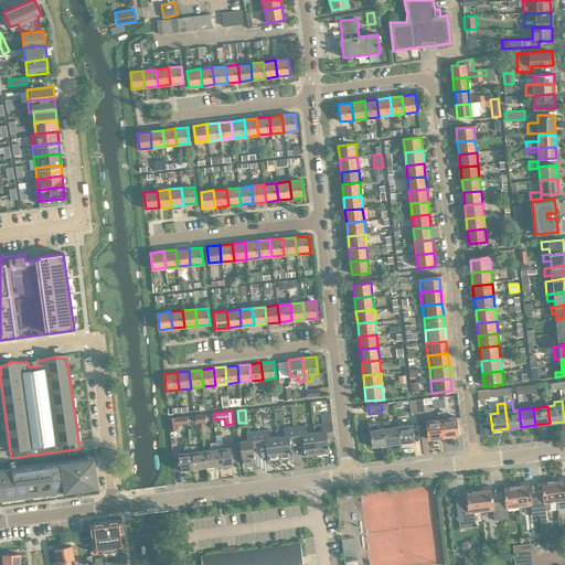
[(440,412),(440,416),(443,437),(459,435),(456,417),(447,418),(447,415),(443,412),(440,412)]
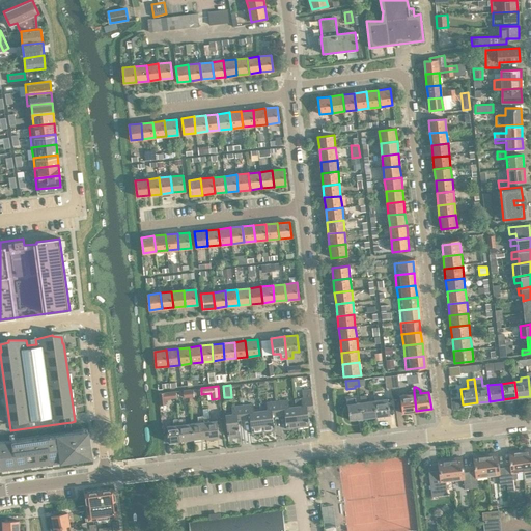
[(313,411),(311,389),(303,390),(304,398),(299,398),(300,404),(295,404),(298,427),(309,425),(307,412),(313,411)]
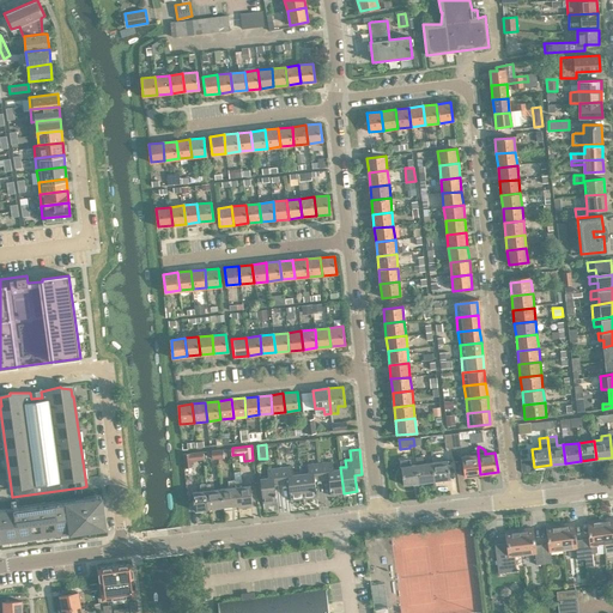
[(184,468),(192,467),(192,460),(204,459),(202,451),(182,454),(184,468)]
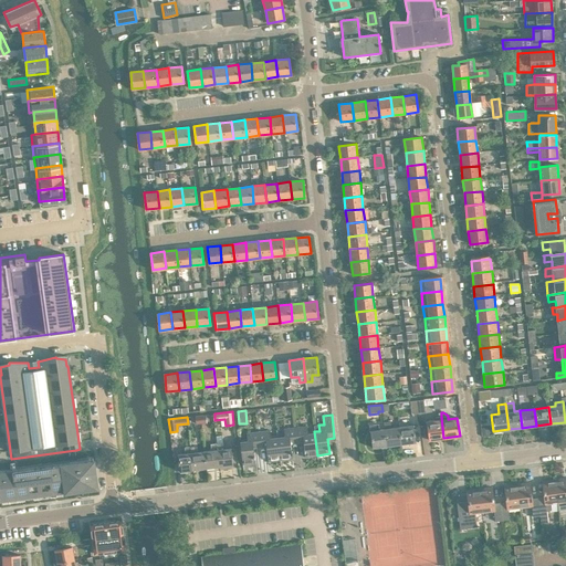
[(443,438),(441,417),(435,417),(435,420),(426,421),(429,440),(443,438)]
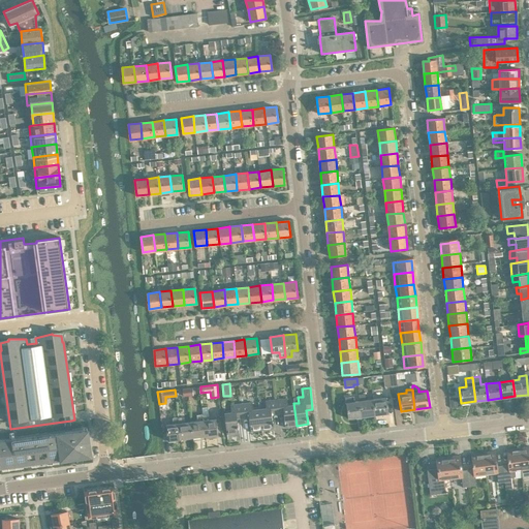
[(359,395),(360,401),(362,416),(375,414),(373,399),(366,400),(365,394),(359,395)]
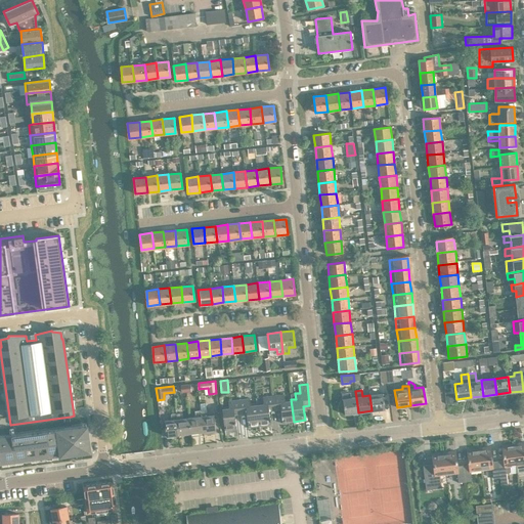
[(350,392),(342,394),(345,415),(358,412),(356,397),(351,398),(350,392)]
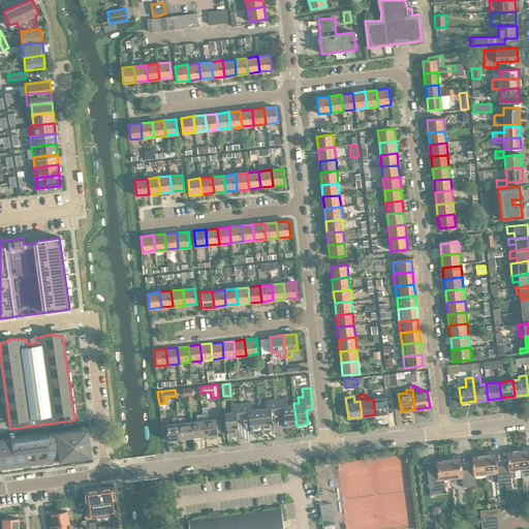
[(386,397),(373,399),(375,414),(389,412),(386,397)]
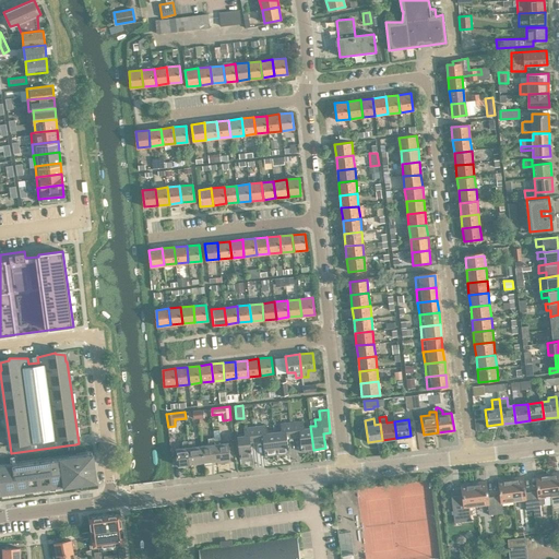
[(292,423),(294,437),(299,437),(301,451),(313,450),(310,426),(304,427),(302,421),(292,423)]
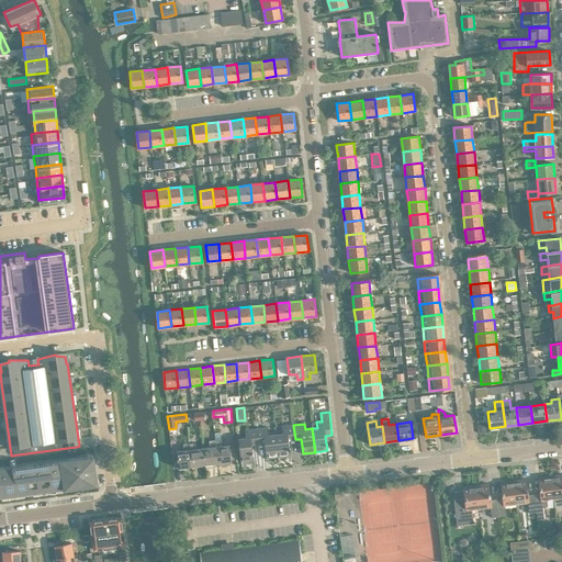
[(276,433),(278,457),(290,456),(289,440),(295,439),(293,425),(281,426),(282,431),(276,433)]
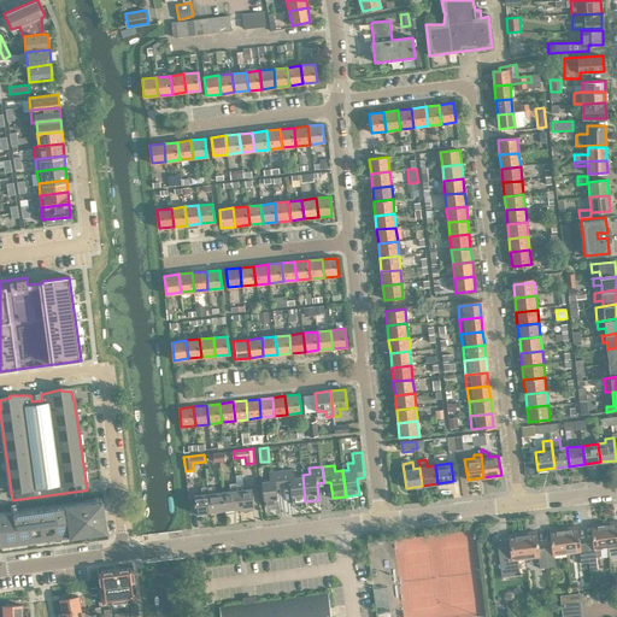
[(281,471),(283,488),(291,487),(292,503),(305,501),(303,475),(294,476),(294,470),(281,471)]
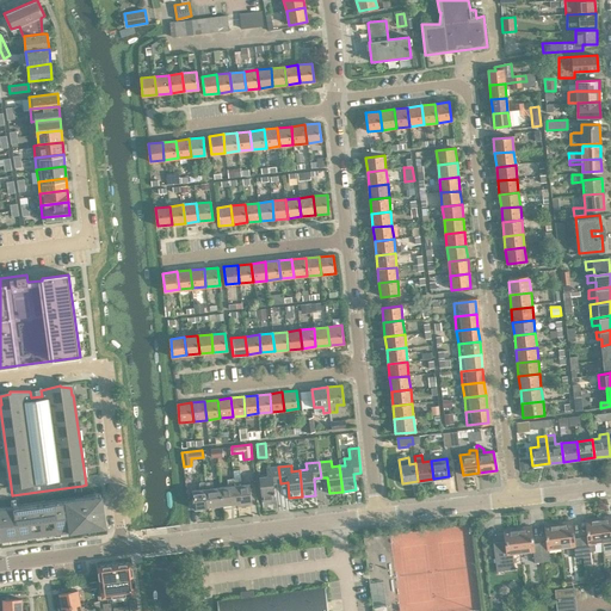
[(281,483),(278,467),(266,468),(266,475),(259,475),(261,501),(276,500),(273,483),(281,483)]
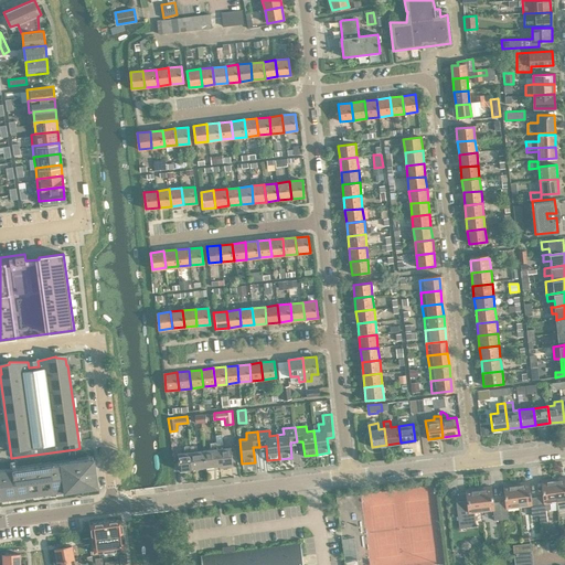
[(216,443),(219,466),(233,465),(231,447),(223,448),(222,441),(216,443)]
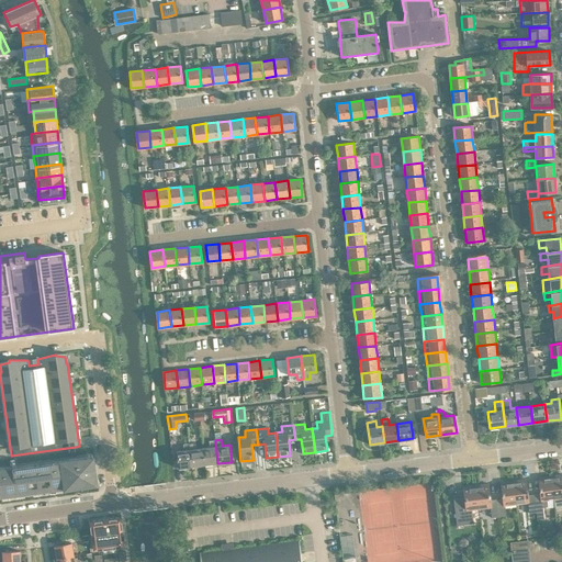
[(204,465),(217,463),(215,440),(210,441),(211,447),(203,448),(204,465)]
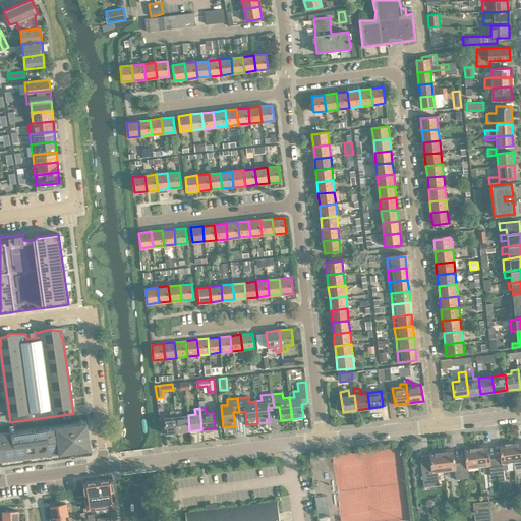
[(175,411),(177,432),(189,431),(188,415),(181,416),(181,410),(175,411)]
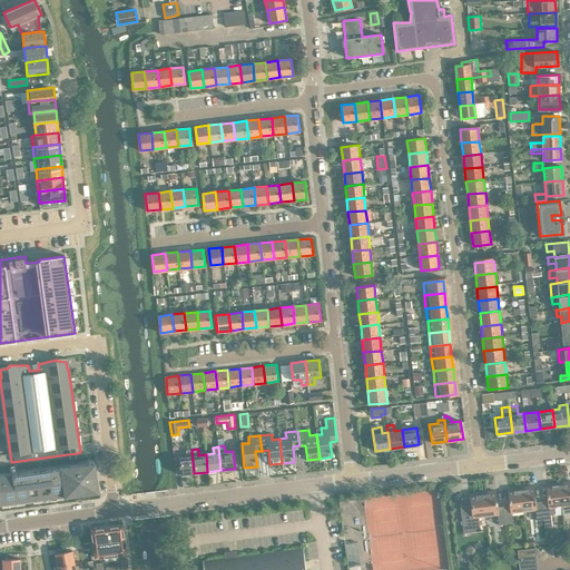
[(180,474),(194,473),(192,450),(186,451),(187,457),(178,458),(180,474)]
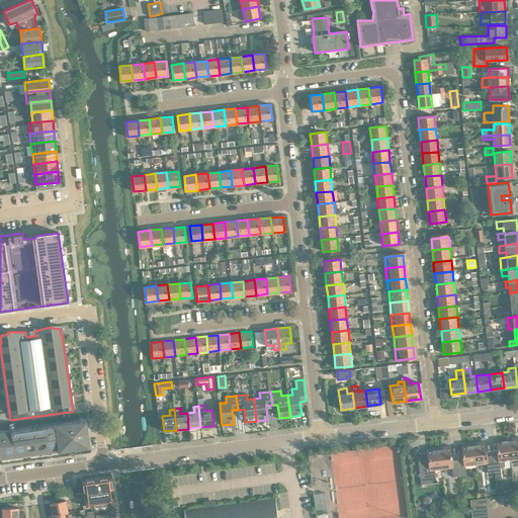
[(36,453),(46,452),(46,450),(52,449),(52,451),(59,450),(59,451),(68,449),(68,447),(80,445),(81,448),(90,446),(86,421),(71,423),(70,412),(62,413),(64,424),(0,432),(0,458),(8,457),(8,455),(21,453),(22,455),(30,454),(30,451),(36,451),(36,453)]
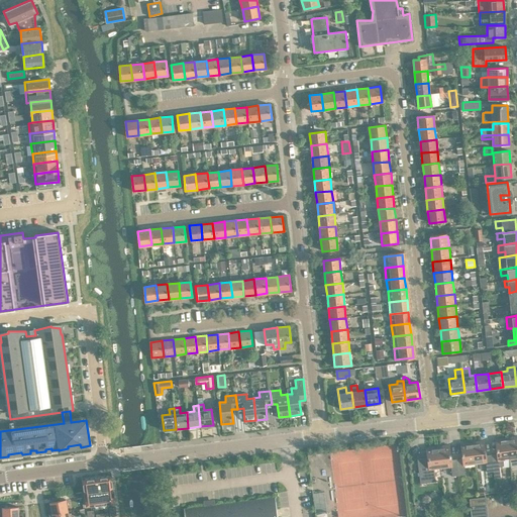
[(516,436),(506,438),(509,459),(510,469),(516,468),(516,436)]
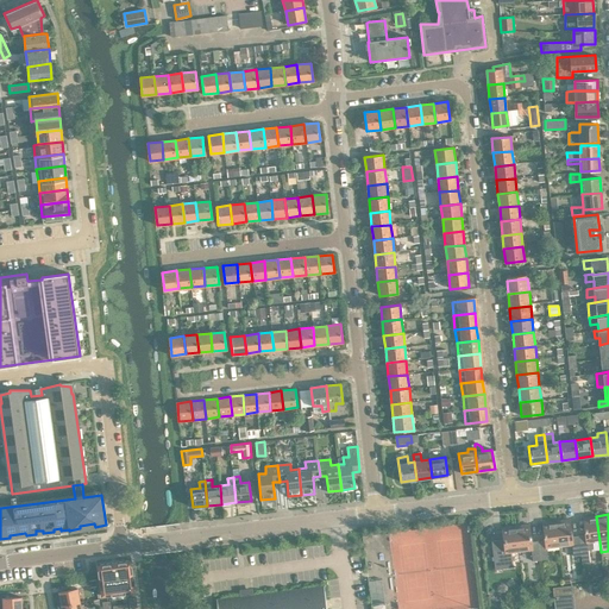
[(592,542),(600,541),(596,516),(583,518),(585,535),(578,537),(581,556),(582,563),(589,563),(588,550),(591,550),(594,547),(592,542)]
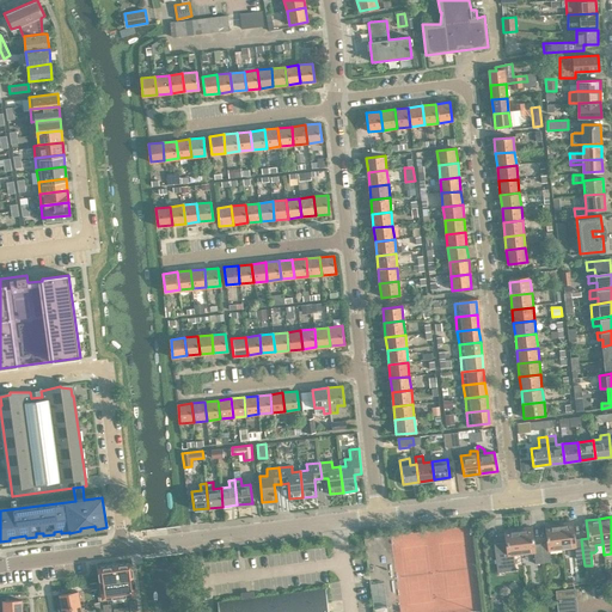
[(576,560),(583,558),(581,539),(575,540),(573,522),(558,524),(562,549),(575,548),(576,560)]
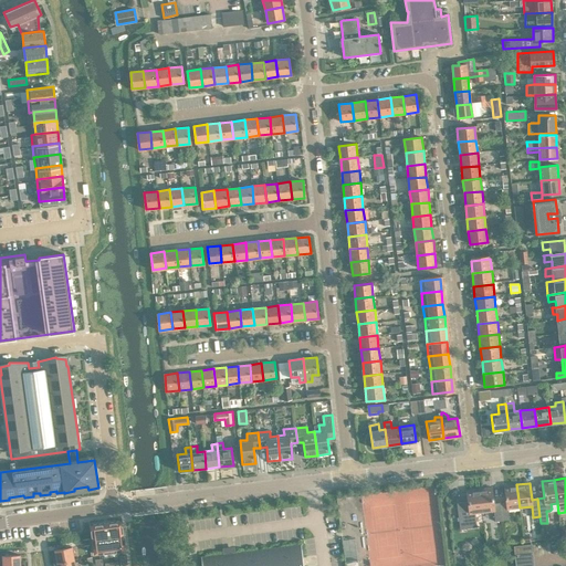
[(500,503),(502,522),(510,521),(509,510),(520,507),(516,484),(504,486),(506,502),(500,503)]
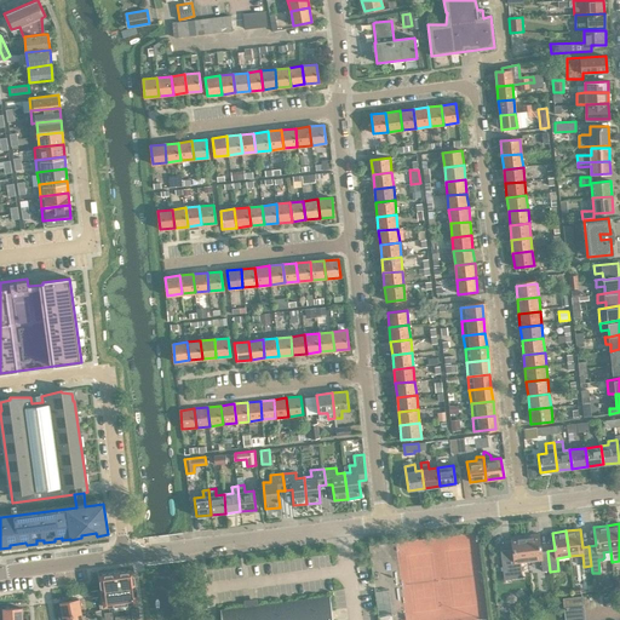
[(524,537),(528,562),(541,561),(543,572),(550,572),(547,551),(540,552),(539,534),(524,537)]
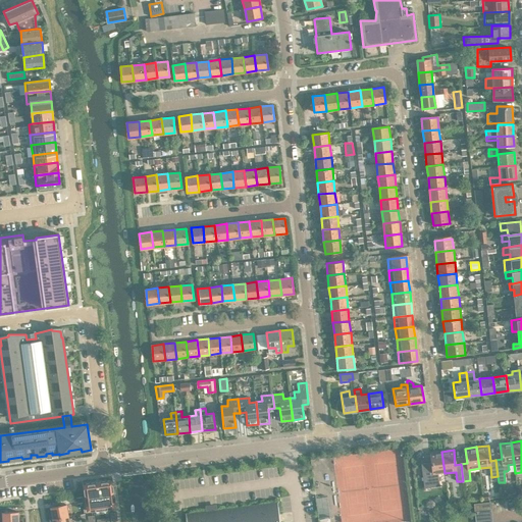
[(445,473),(441,452),(430,453),(432,468),(426,468),(428,484),(434,483),(435,484),(439,484),(440,482),(440,479),(438,478),(438,474),(445,473)]
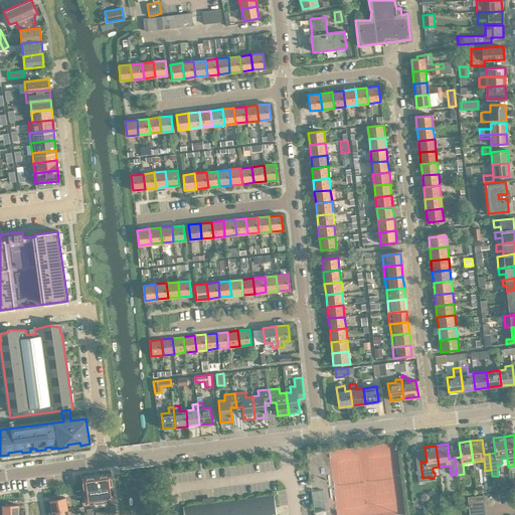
[(111,474),(81,478),(86,504),(114,500),(111,474)]
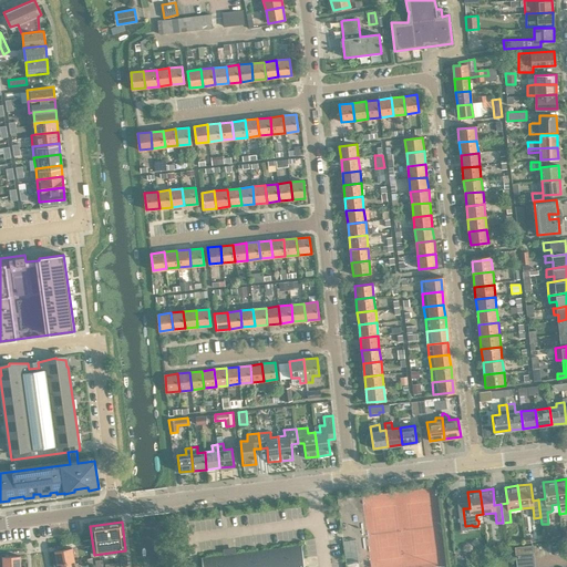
[(367,533),(367,522),(356,522),(356,533),(367,533)]
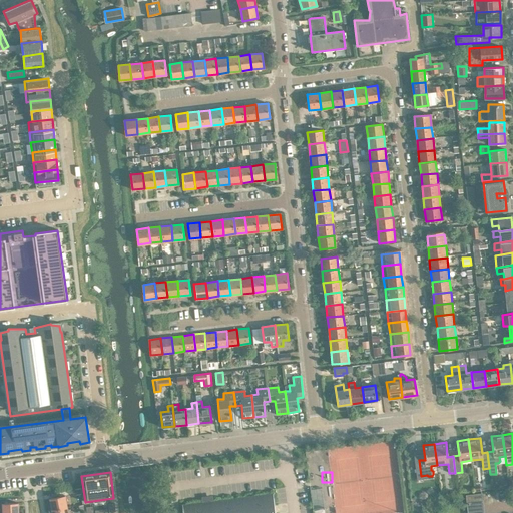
[(275,512),(273,494),(213,502),(212,498),(203,499),(202,499),(202,503),(182,505),(183,512),(275,512)]
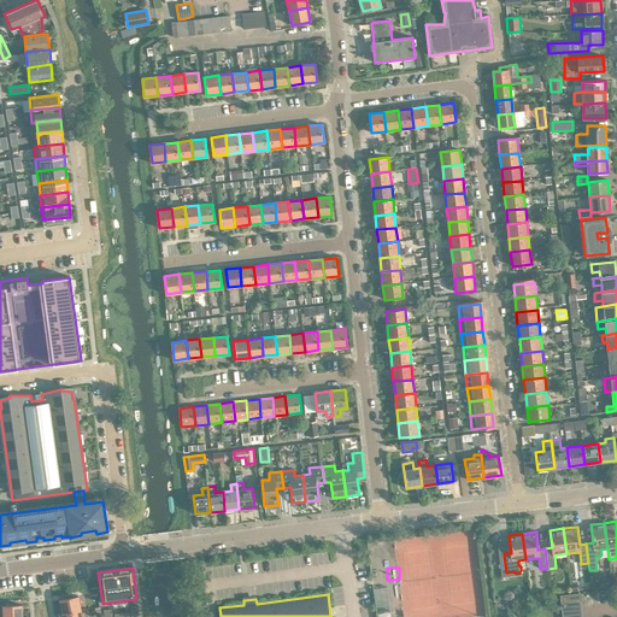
[(59,599),(62,613),(81,610),(77,595),(59,599)]
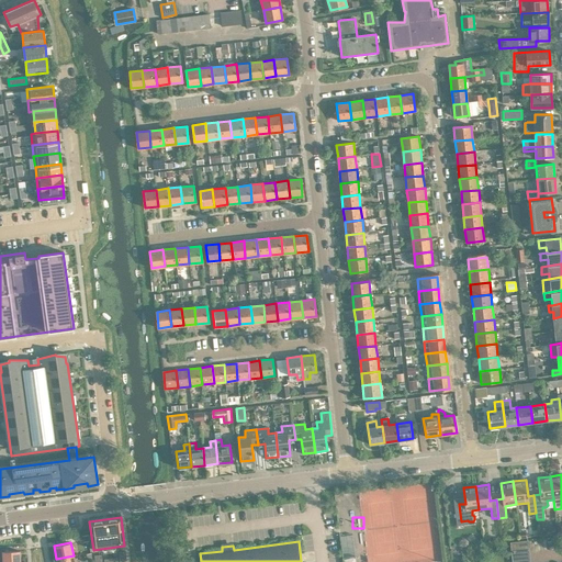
[(529,561),(527,542),(512,543),(513,561),(529,561)]
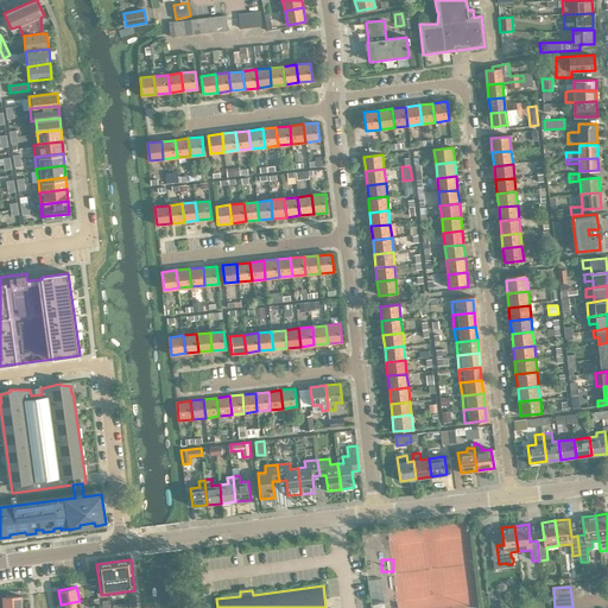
[(2,596),(2,607),(20,607),(21,596),(2,596)]
